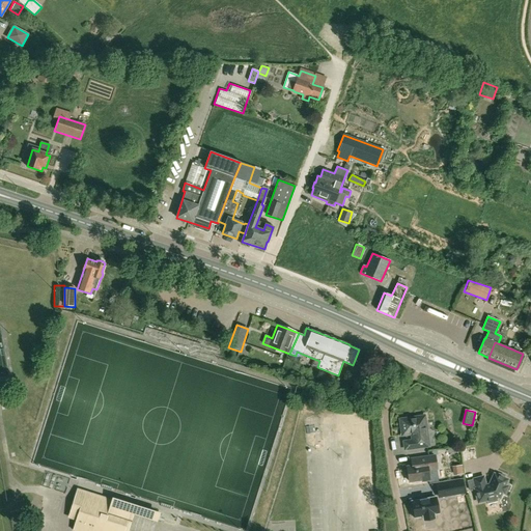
[(428,446),(426,431),(424,416),(399,419),(401,436),(410,435),(410,434),(411,440),(403,441),(404,449),(428,446)]
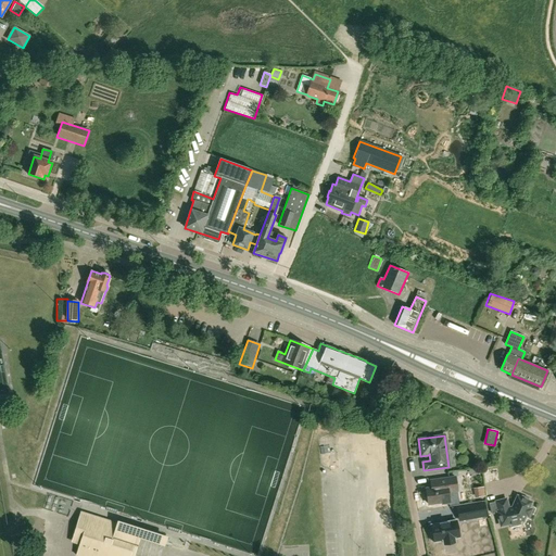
[(450,503),(449,492),(457,491),(455,477),(429,481),(431,489),(426,489),(426,492),(425,493),(425,496),(427,497),(428,504),(441,502),(442,504),(450,503)]
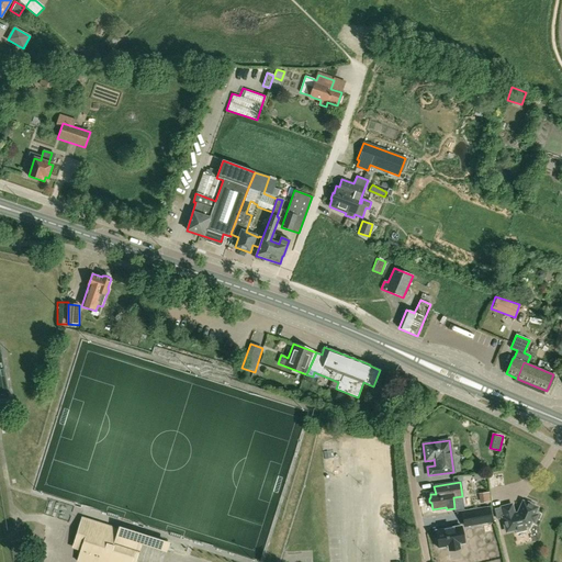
[(512,505),(501,507),(504,517),(503,517),(506,532),(516,529),(517,531),(525,529),(525,527),(529,526),(531,520),(530,520),(534,514),(537,508),(534,506),(535,504),(527,501),(526,503),(523,502),(518,513),(514,514),(512,505)]
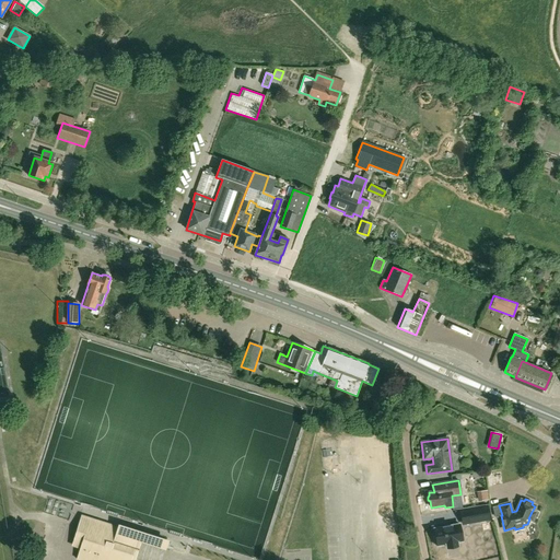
[(487,506),(471,510),(461,512),(463,525),(475,523),(489,520),(487,506)]
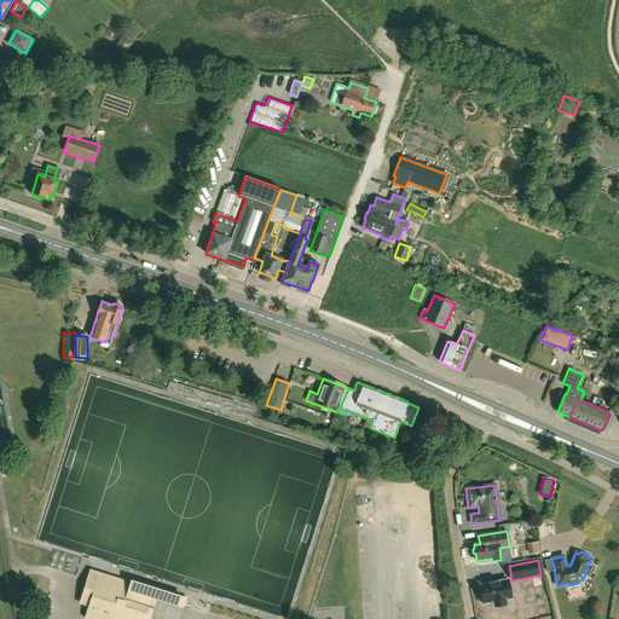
[(90,572),(85,585),(79,603),(88,607),(85,618),(87,618),(149,618),(155,600),(184,608),(185,602),(157,593),(157,594),(90,572)]
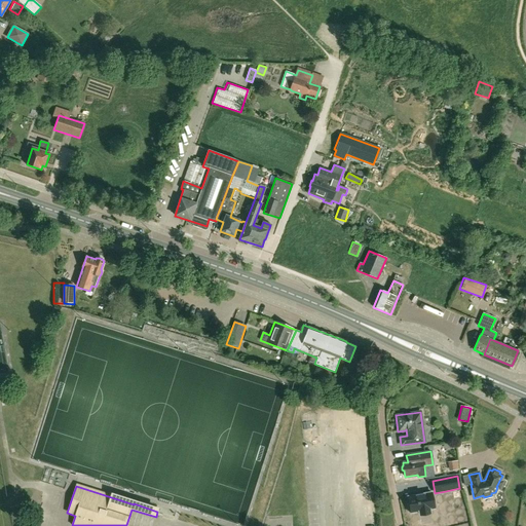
[(416,495),(417,496),(408,497),(409,503),(407,504),(408,513),(410,512),(410,513),(419,512),(420,515),(429,514),(429,510),(435,509),(431,493),(422,494),(416,495)]
